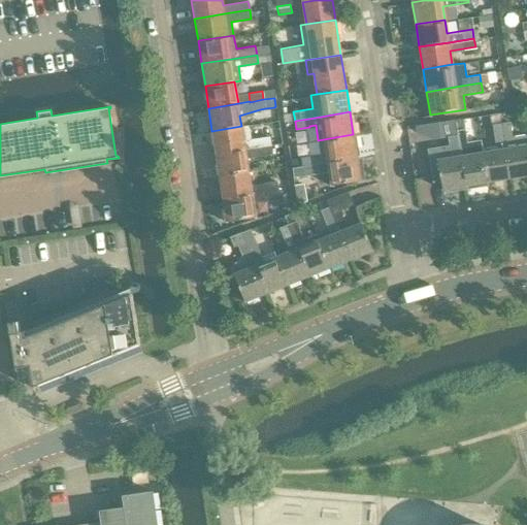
[(508,121),(500,123),(504,148),(508,177),(526,174),(526,145),(526,144),(525,132),(511,134),(508,121)]
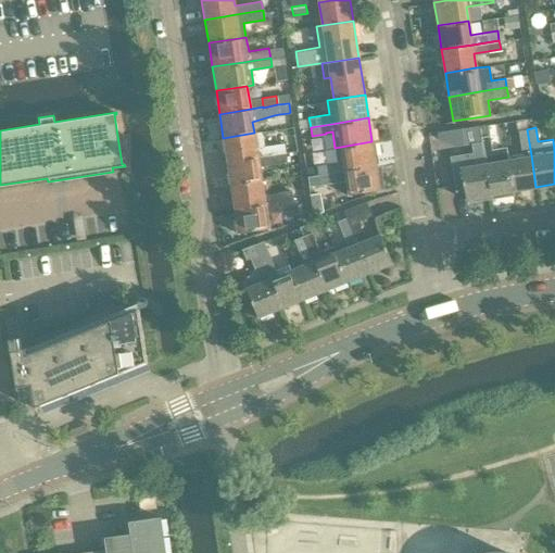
[(521,158),(507,160),(513,190),(535,187),(531,155),(527,129),(517,130),(521,158)]
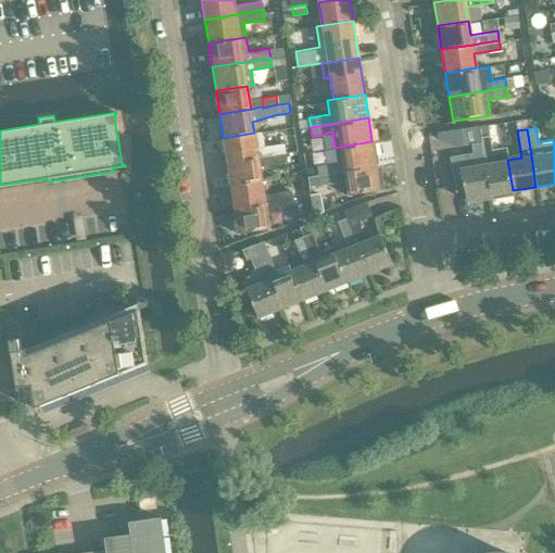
[(254,133),(223,138),(227,161),(257,156),(285,152),(284,143),(263,147),(261,132),(254,133)]
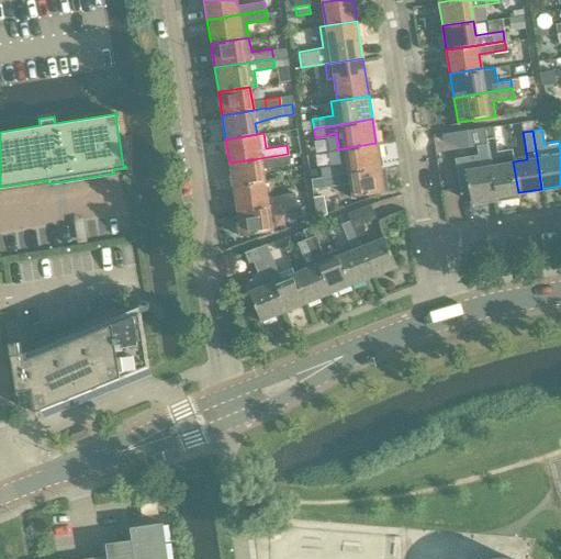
[(494,136),(484,138),(485,143),(490,165),(494,197),(505,194),(505,198),(516,196),(516,192),(518,192),(513,161),(511,148),(496,151),(494,136)]
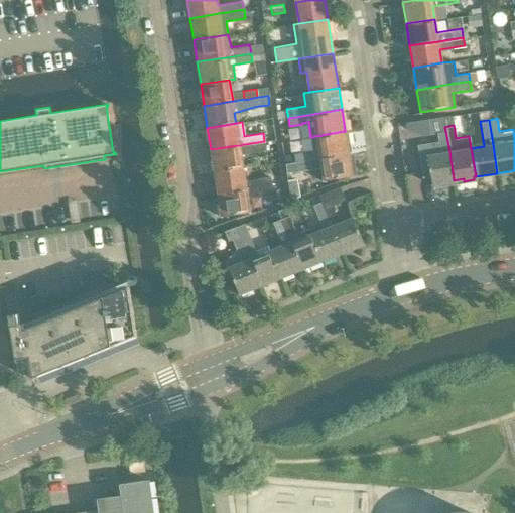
[(306,150),(293,152),(295,161),(319,157),(349,153),(345,131),(310,137),(312,150),(306,151),(306,150)]
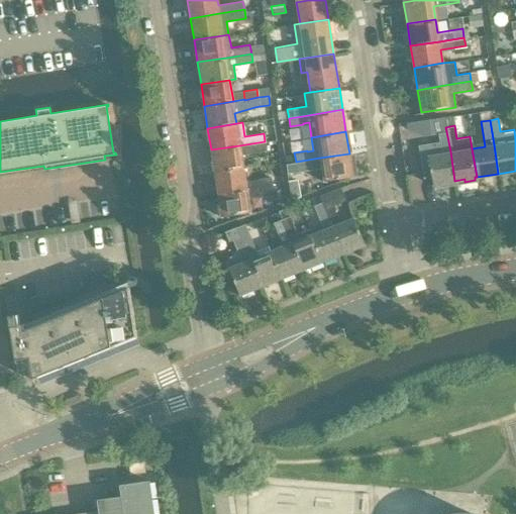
[(438,141),(417,144),(422,175),(430,174),(432,184),(434,184),(434,187),(445,185),(445,182),(454,181),(450,151),(446,131),(437,132),(438,141)]
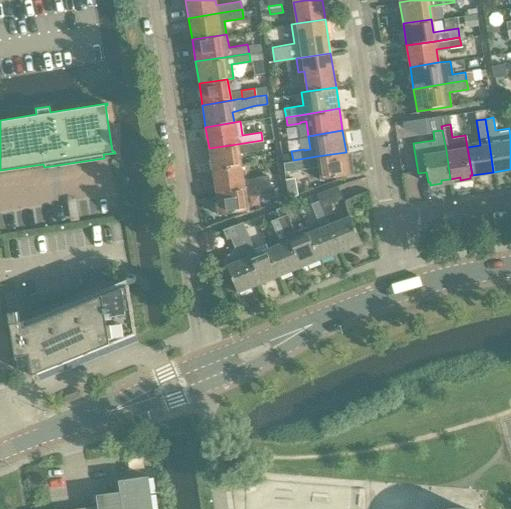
[(237,144),(209,148),(212,170),(241,166),(239,152),(264,149),(262,140),(237,144)]
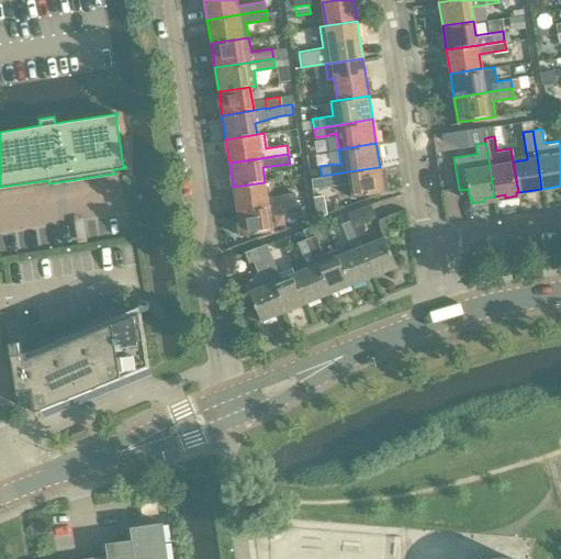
[(322,176),(311,178),(312,188),(350,182),(352,197),(383,191),(383,189),(388,189),(385,177),(381,177),(380,167),(348,171),(322,176)]
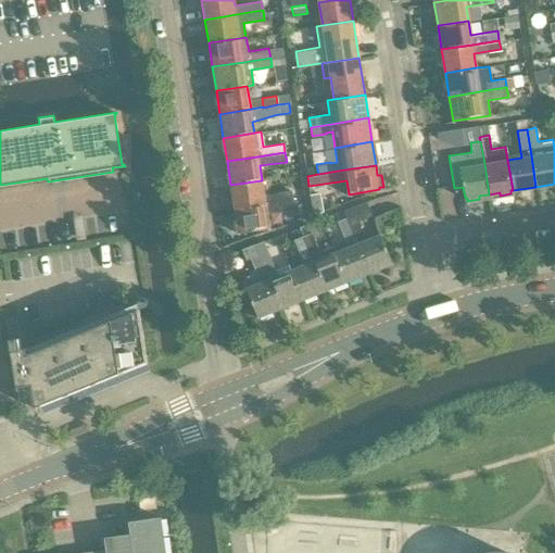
[(262,180),(230,185),(235,209),(292,200),(291,190),(264,195),(262,180)]
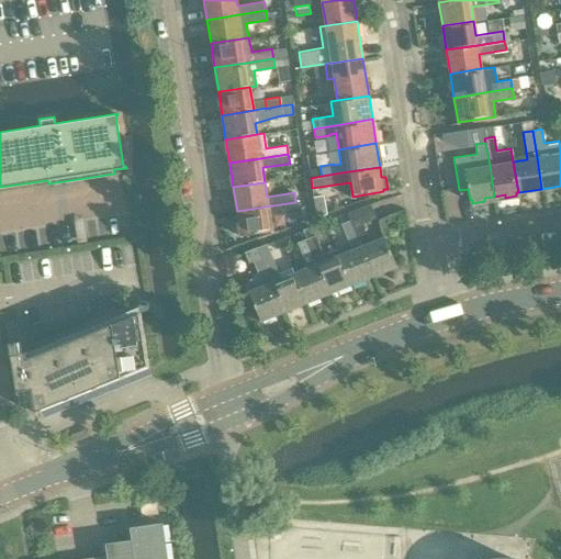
[(327,212),(324,194),(314,197),(316,215),(327,212)]
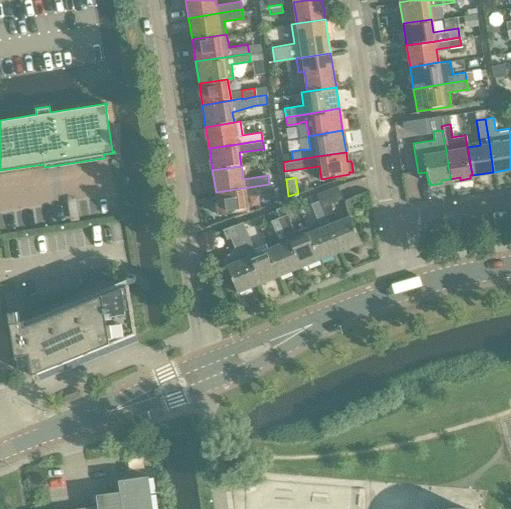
[(269,184),(216,192),(219,214),(248,210),(245,196),(270,192),(269,184)]
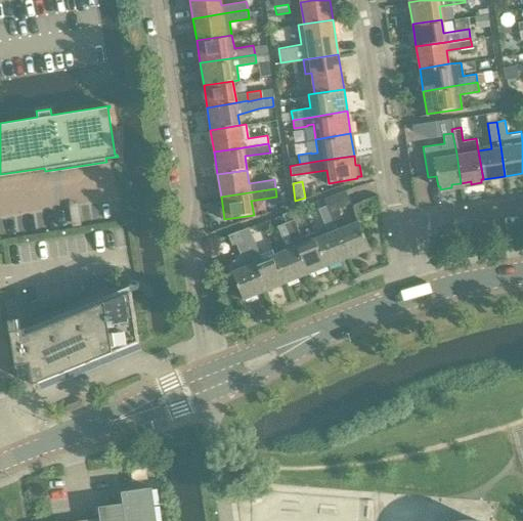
[(332,194),(324,198),(328,205),(337,229),(348,256),(369,248),(358,220),(345,226),(337,207),(351,202),(346,189),(332,194)]
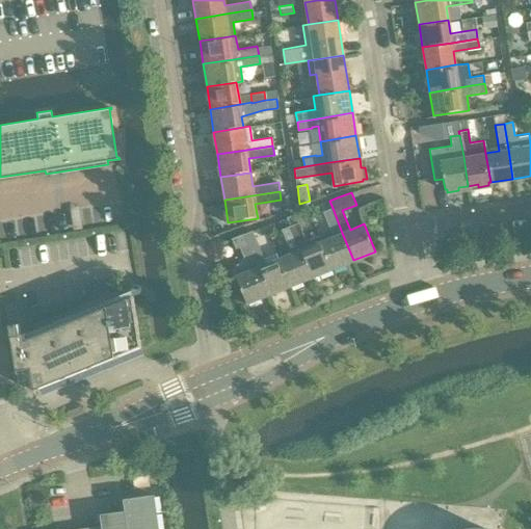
[(334,236),(321,241),(332,269),(353,260),(342,233),(333,208),(324,212),(334,236)]
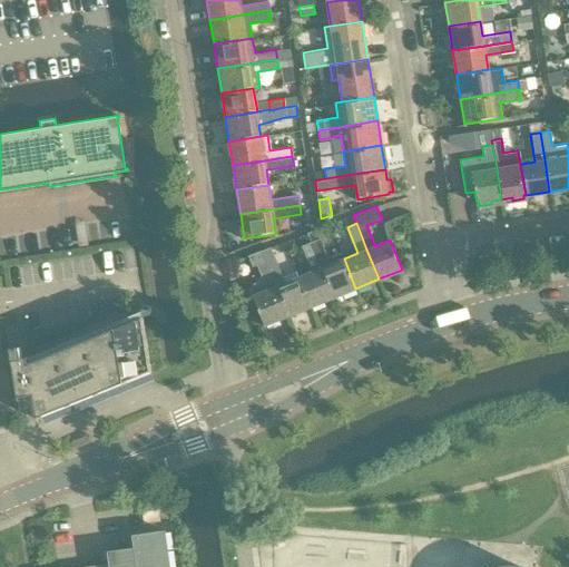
[(315,228),(306,233),(311,242),(321,267),(333,297),(355,289),(344,258),(341,252),(327,257),(315,228)]
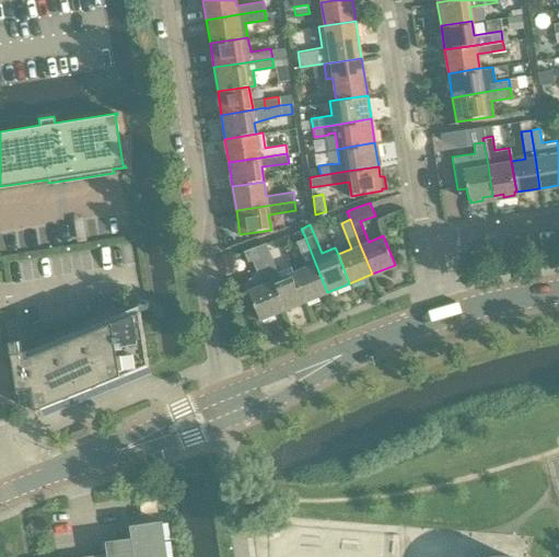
[(306,266),(293,273),(304,301),(327,292),(315,263),(305,238),(297,241),(306,266)]
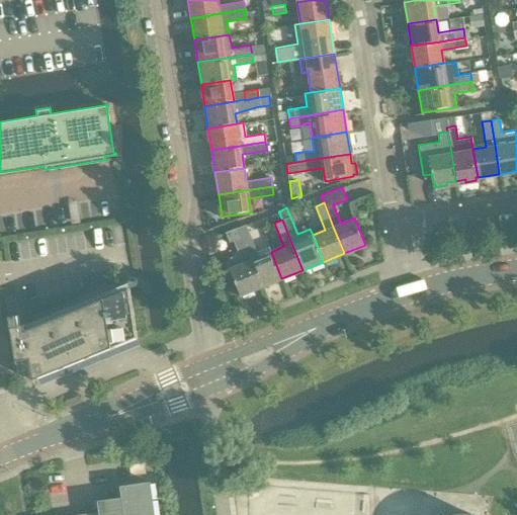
[(246,225),(238,228),(241,236),(250,260),(261,286),(281,278),(271,252),(268,245),(256,250),(249,233),(246,225)]
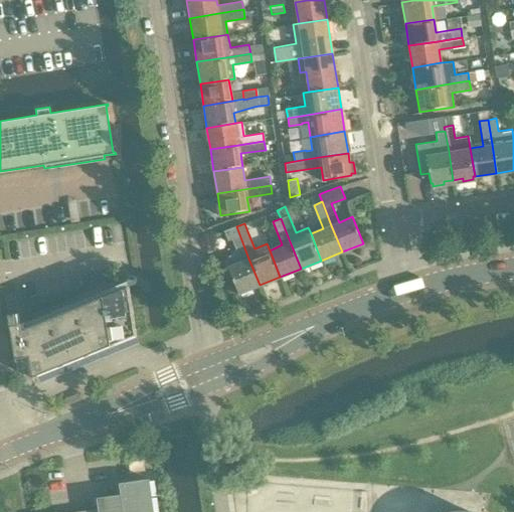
[(228,229),(224,231),(228,240),(232,239),(236,251),(225,262),(227,267),(238,294),(260,285),(248,259),(239,234),(236,226),(228,229)]
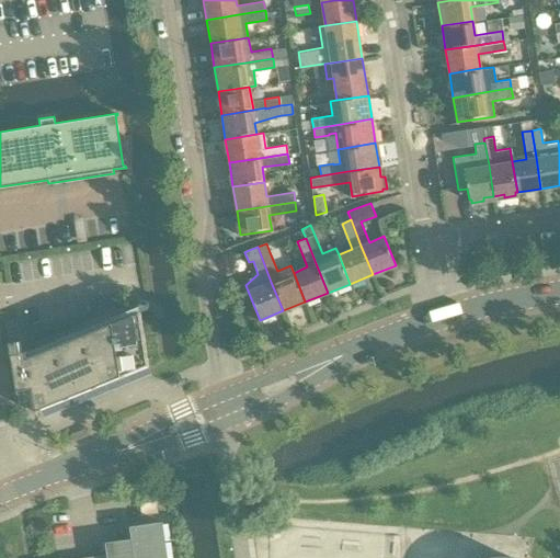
[(30,354),(30,355),(25,355),(23,343),(13,345),(22,397),(23,397),(23,393),(35,390),(40,413),(40,414),(153,368),(144,309),(143,309),(31,354),(30,354)]
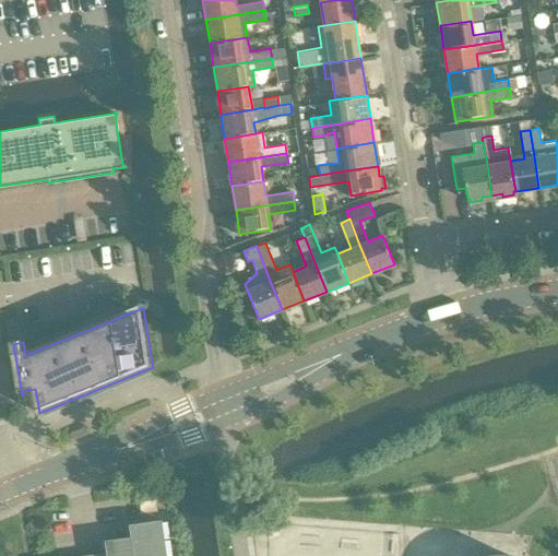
[(106,553),(83,555),(166,555),(161,519),(137,522),(129,523),(131,536),(104,541),(106,553)]
